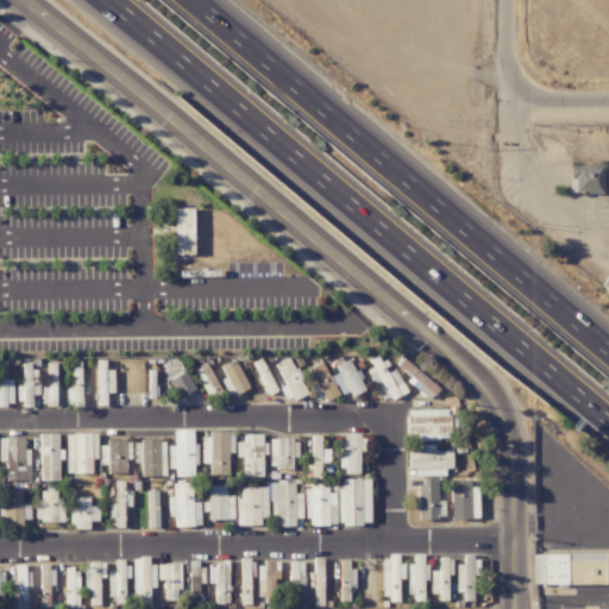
[(602,165),(569,167),(570,194),(603,193),(602,165)]
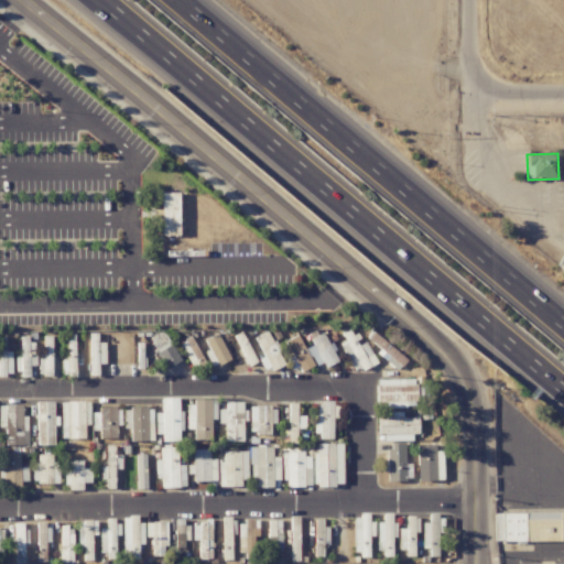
[(179,193),(161,193),(162,236),(179,236),(179,193)]
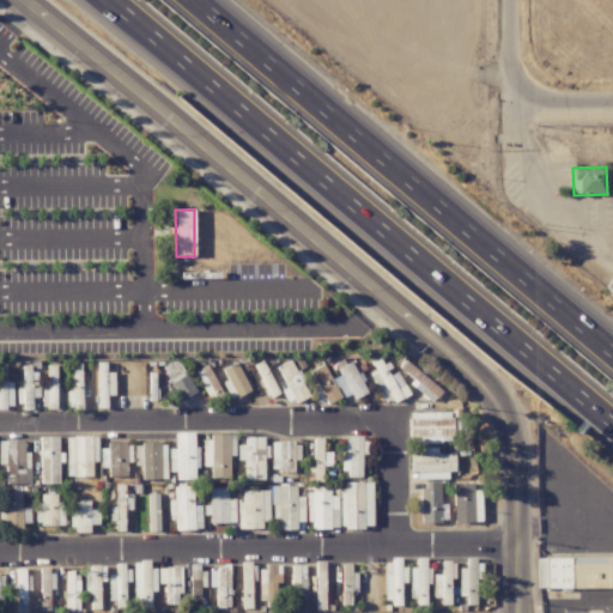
[(396,371),(390,375),(381,357),(371,363),(375,370),(369,372),(386,405),(408,394),(396,371)]
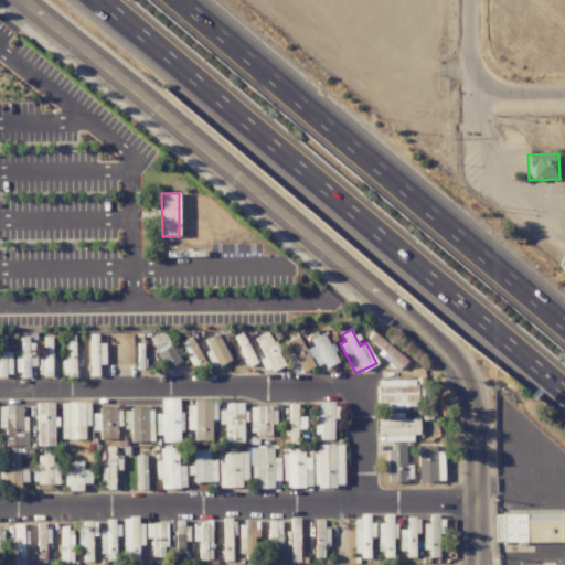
[(150,337),(162,370),(178,364),(167,331),(150,337)]
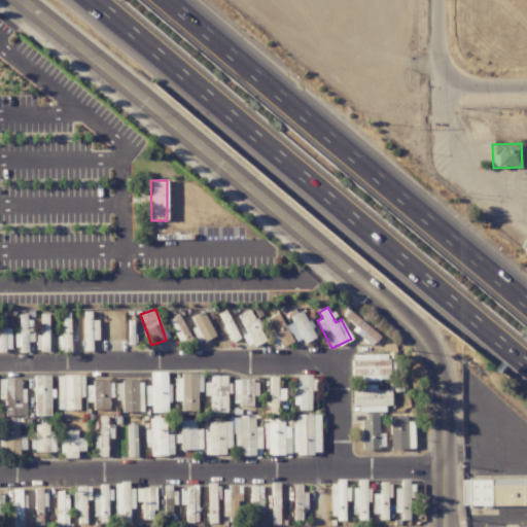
[(247,348),(264,341),(251,309),(238,315),(246,334),(242,336),(247,348)]
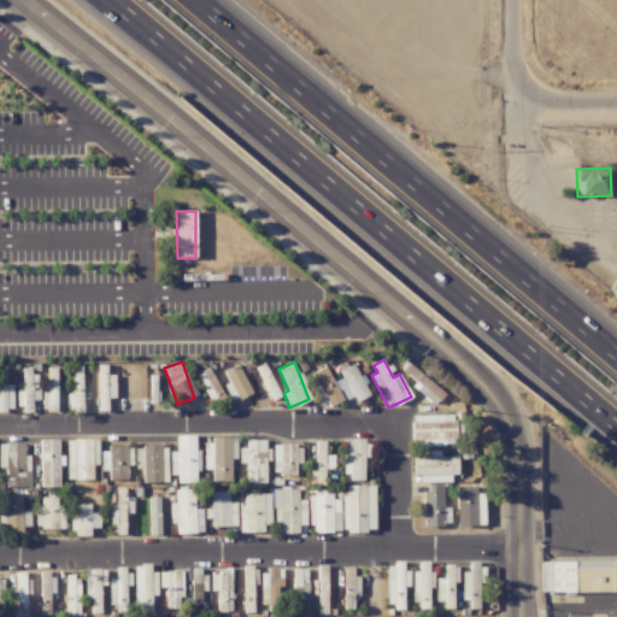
[(398,372),(434,405),(444,394),(407,362),(398,372)]
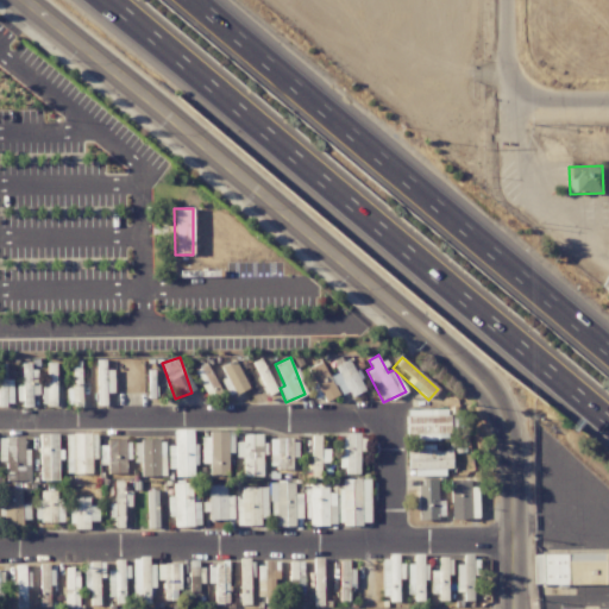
[(98,406),(106,406),(105,393),(113,393),(113,370),(105,370),(105,359),(96,359),(98,406)]
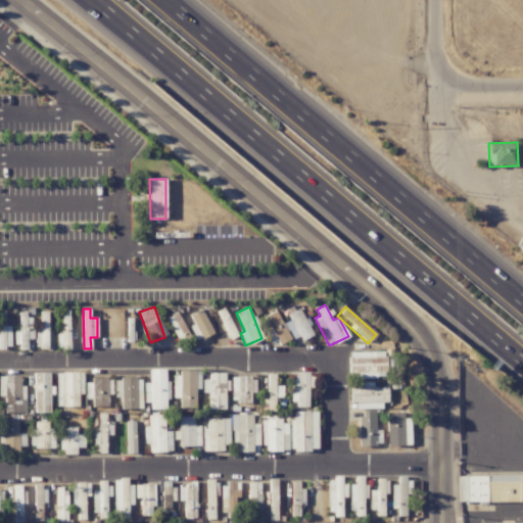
[(60,348),(69,348),(68,310),(59,310),(60,348)]
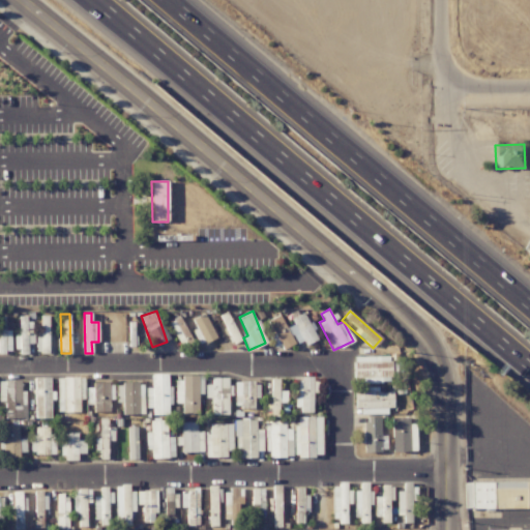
[(199,346),(215,337),(204,314),(192,319),(196,328),(192,330),(199,346)]
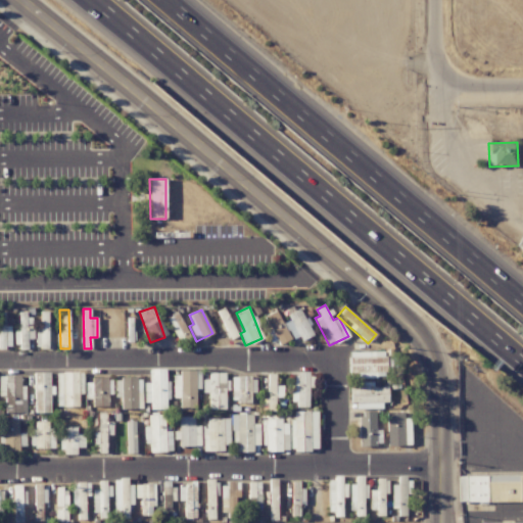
[(272,343),(286,339),(279,311),(265,315),(272,343)]
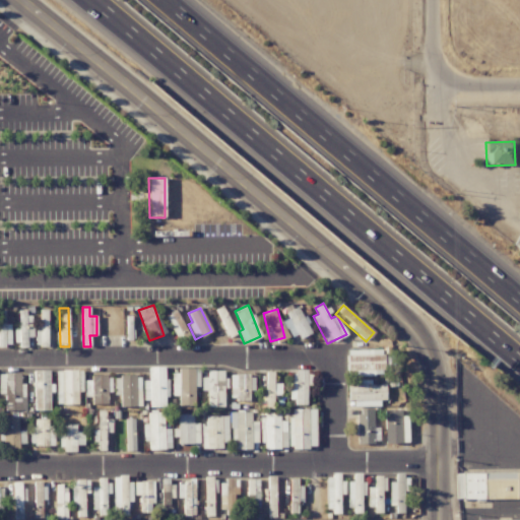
[(291,340),(310,331),(300,309),(281,318),(291,340)]
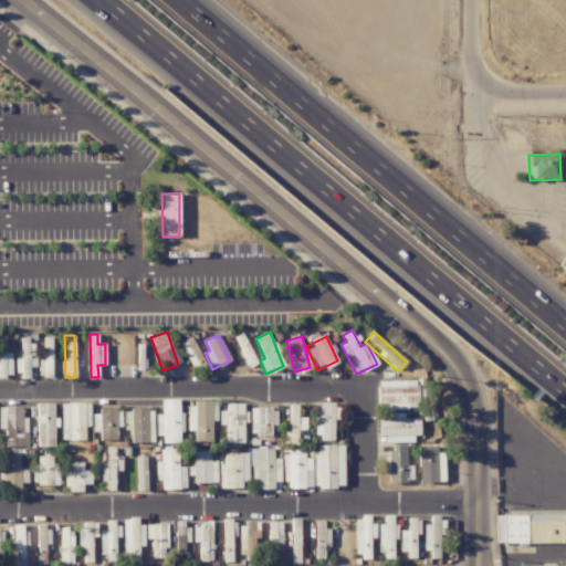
[(35,367),(35,352),(29,352),(29,337),(18,338),(19,378),(29,378),(29,367),(35,367)]
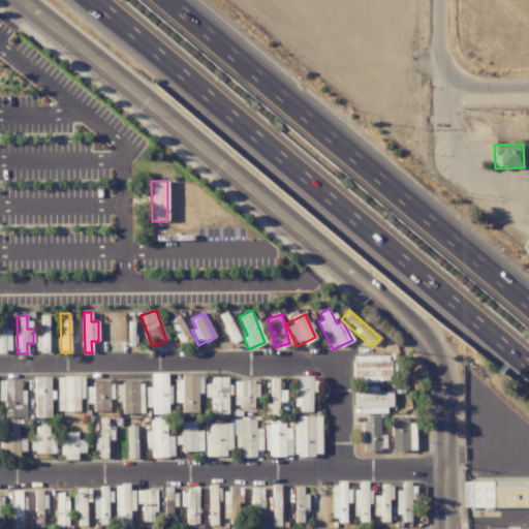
[(39,352),(48,352),(49,315),(39,315),(38,338),(39,338),(39,352)]
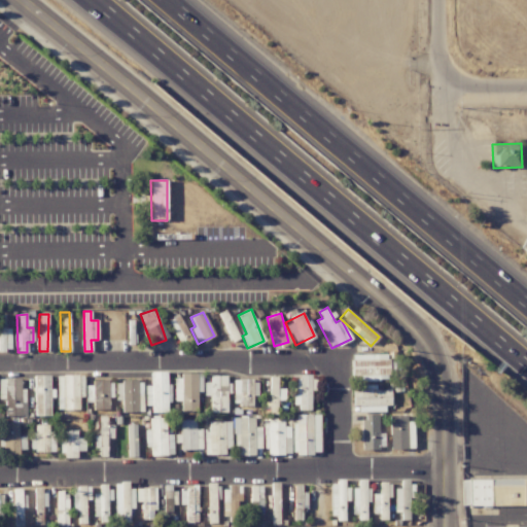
[(0,350),(10,350),(10,328),(4,328),(4,315),(0,315),(0,350)]
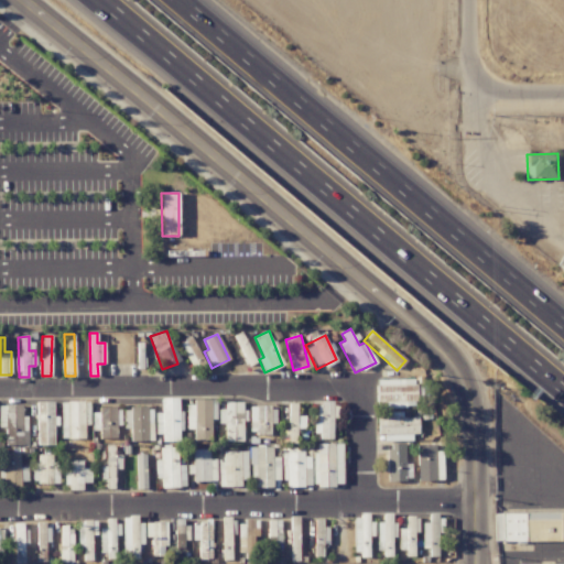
[(203,361),(190,337),(179,343),(192,368),(203,361)]
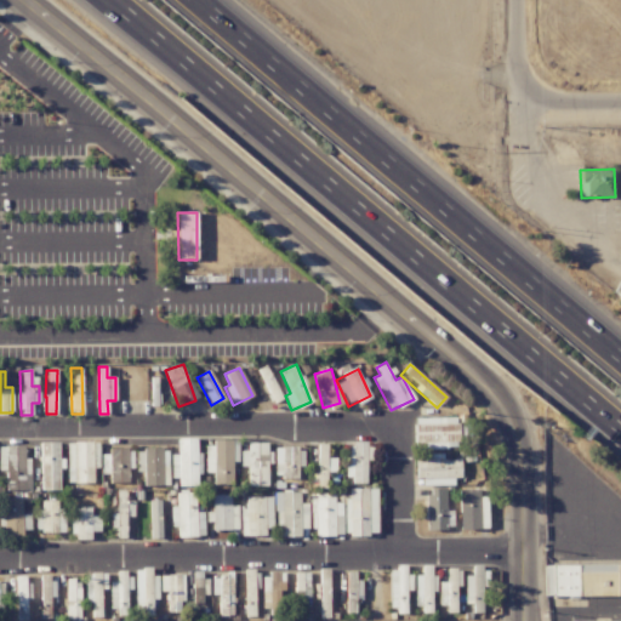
[(271,403),(280,398),(271,379),(261,383),(271,403)]
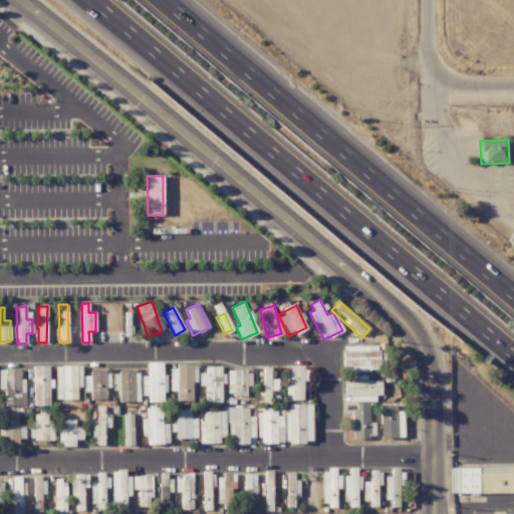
[(377,345),(341,346),(342,369),(389,368),(388,349),(377,349),(377,345)]
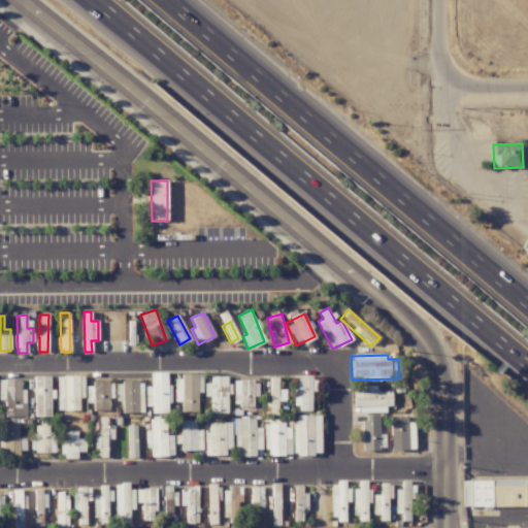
[(168,372),(151,373),(151,387),(144,387),(145,406),(152,406),(152,414),(168,414),(168,372)]
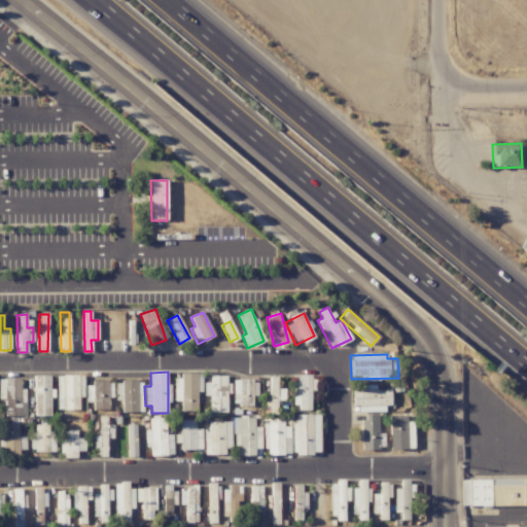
[(33,376),(34,416),(51,416),(51,389),(49,389),(49,375),(33,376)]
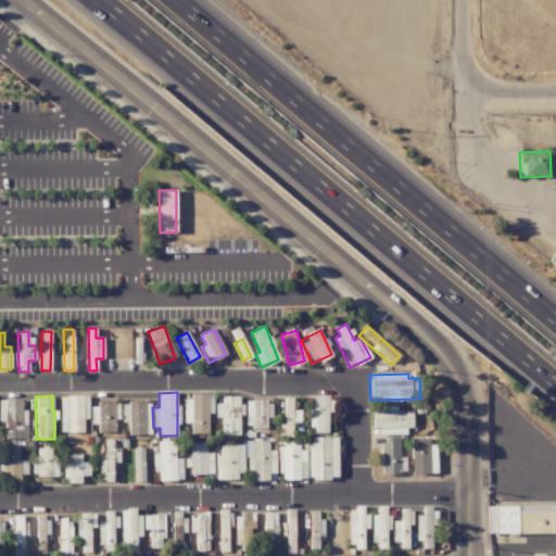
[(184,424),(191,424),(191,434),(207,434),(207,414),(213,414),(212,395),(182,396),(184,424)]
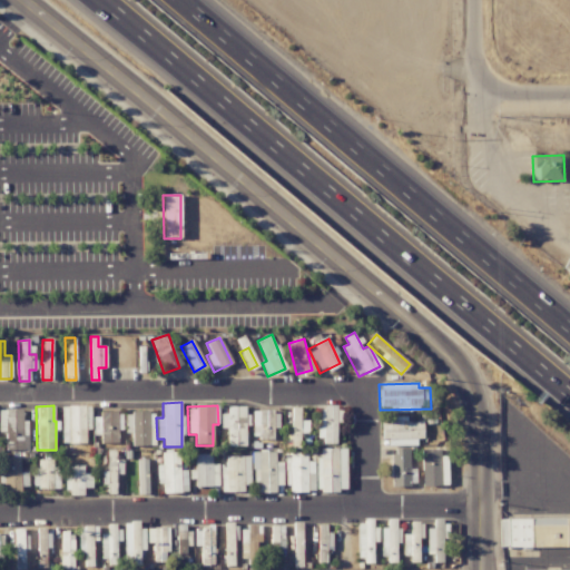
[(86,443),(86,430),(90,430),(90,406),(61,406),(61,443),(86,443)]
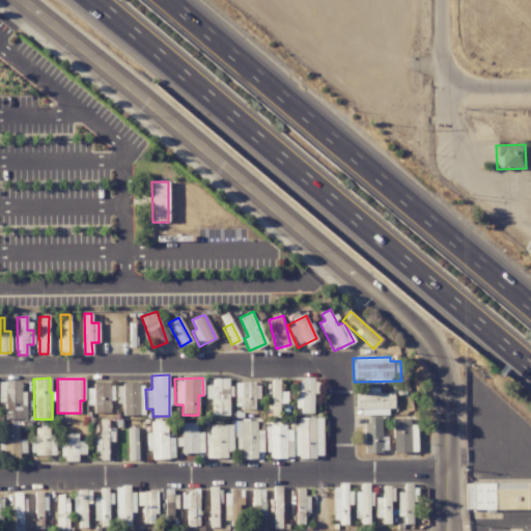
[(229,379),(211,379),(211,385),(205,385),(205,399),(211,399),(212,416),(228,416),(228,395),(230,395),(229,379)]
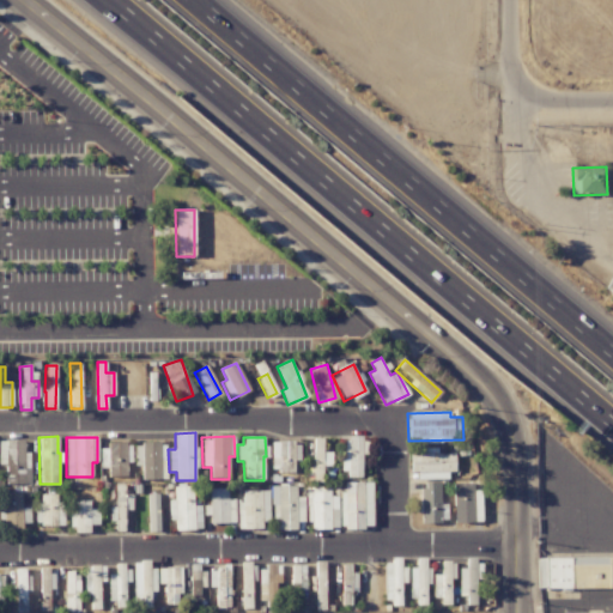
[(331,465),(331,453),(322,453),(322,438),(313,438),(314,480),(322,480),(322,466),(331,465)]
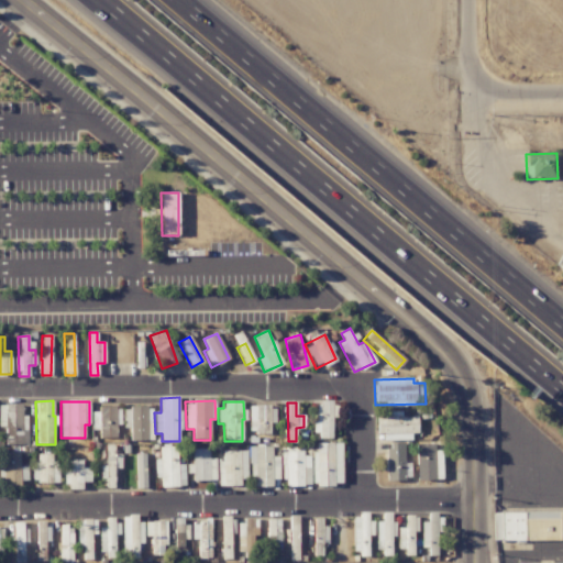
[(312,437),(331,437),(332,417),(335,417),(337,403),(313,403),(312,437)]
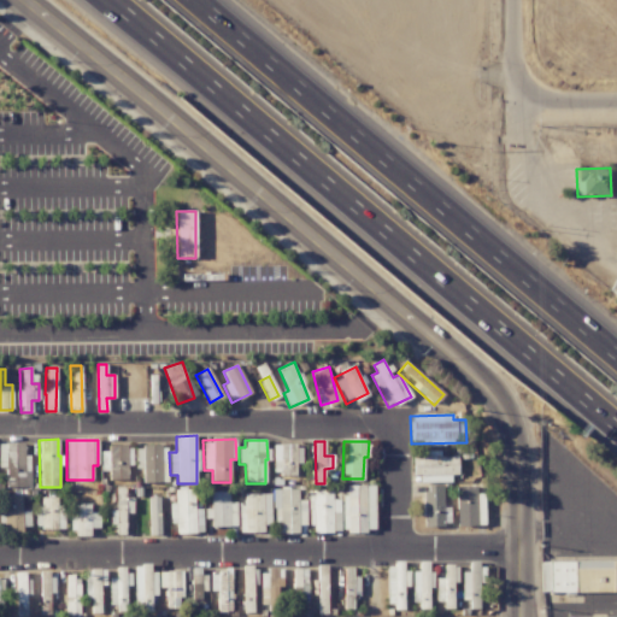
[(5,487),(30,488),(30,454),(24,454),(24,444),(0,444),(0,454),(0,468),(5,468),(5,487)]
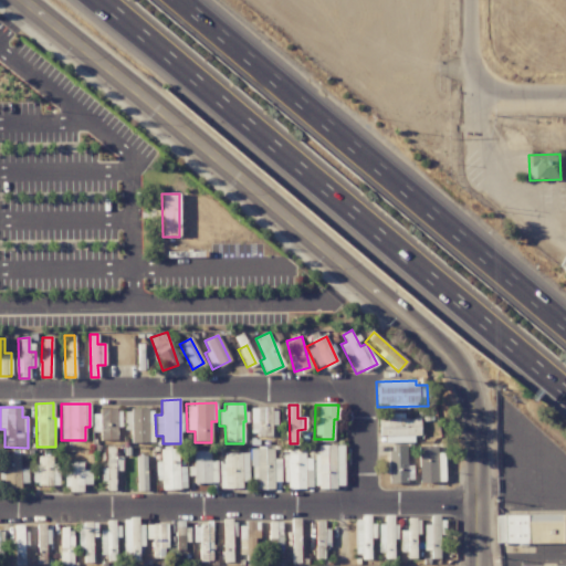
[(249,408),(249,436),(271,436),(271,426),(276,426),(276,408),(249,408)]
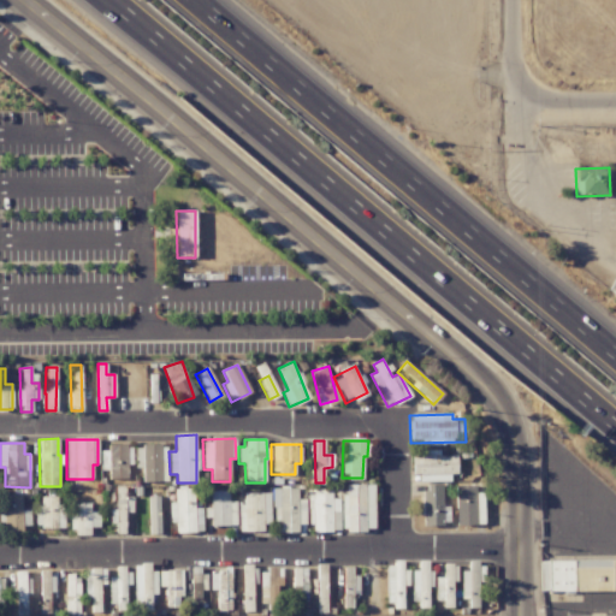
[(142,483),(166,481),(166,445),(135,445),(135,468),(142,468),(142,483)]
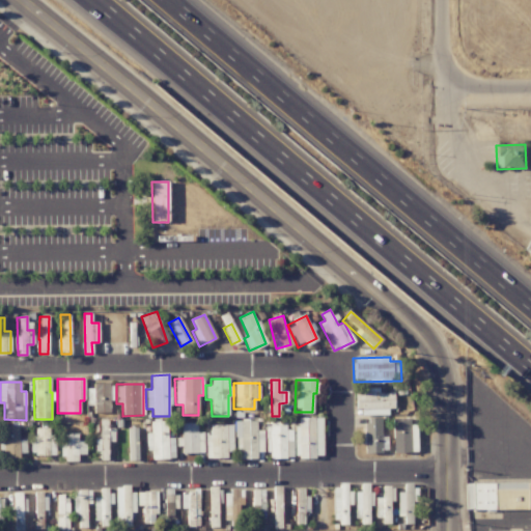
[(113,385),(85,385),(86,406),(93,404),(93,413),(109,413),(109,400),(113,400),(113,385)]
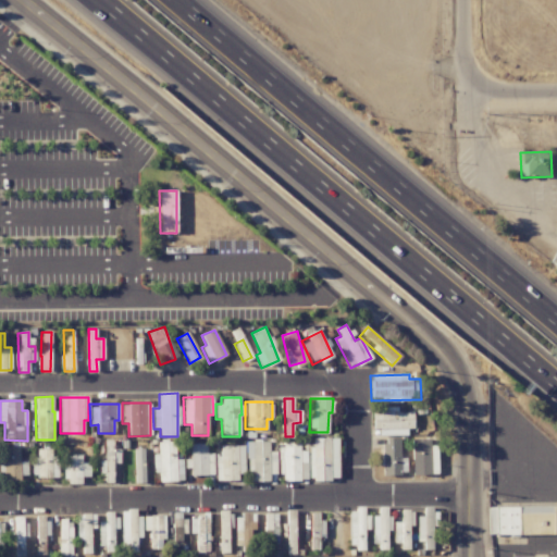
[(410,411),(397,411),(397,407),(371,408),(371,430),(379,430),(379,435),(411,435),(410,411)]
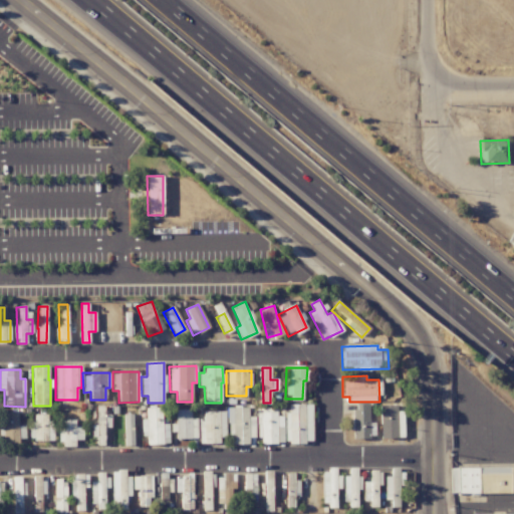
[(368,404),(352,405),(352,439),(374,438),(374,423),(368,423),(368,404)]
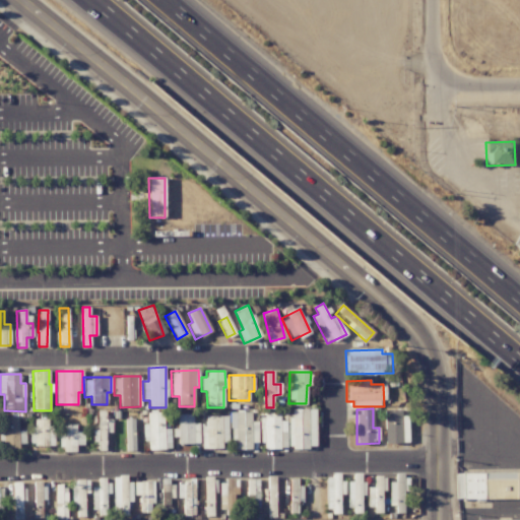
[(315,448),(315,409),(288,409),(288,448),(315,448)]
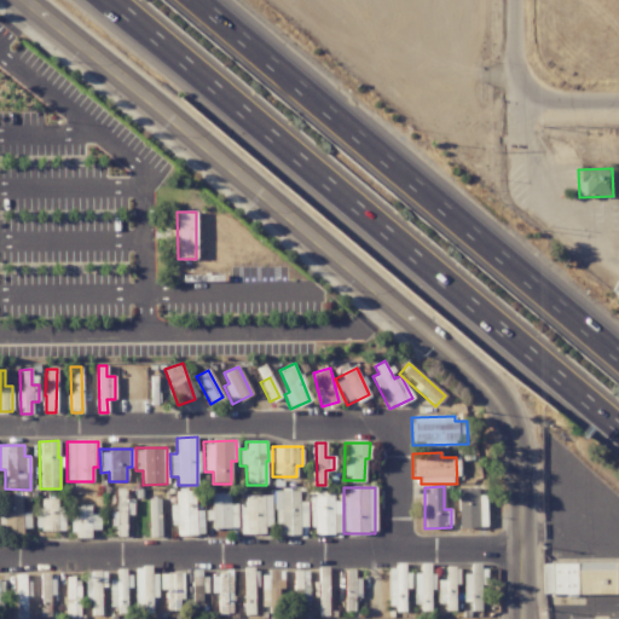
[(478,527),(476,489),(457,489),(457,528),(478,527)]
